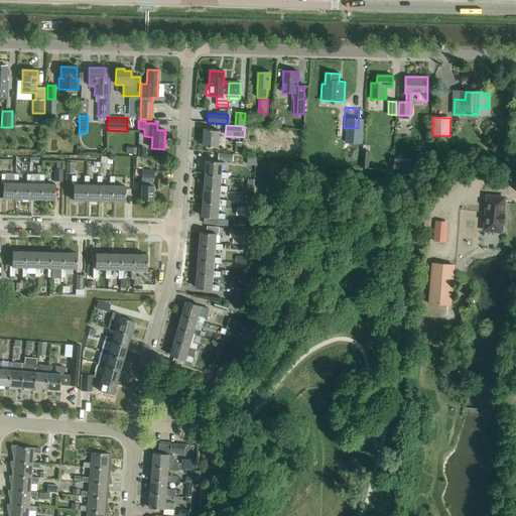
[(213,130),(205,129),(204,146),(211,147),(211,148),(219,148),(220,131),(213,130)]
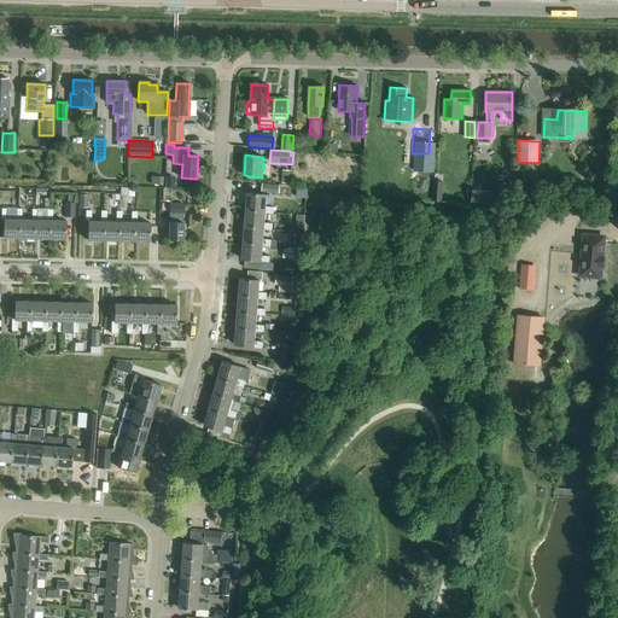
[(443,184),(435,182),(432,202),(441,202),(443,184)]
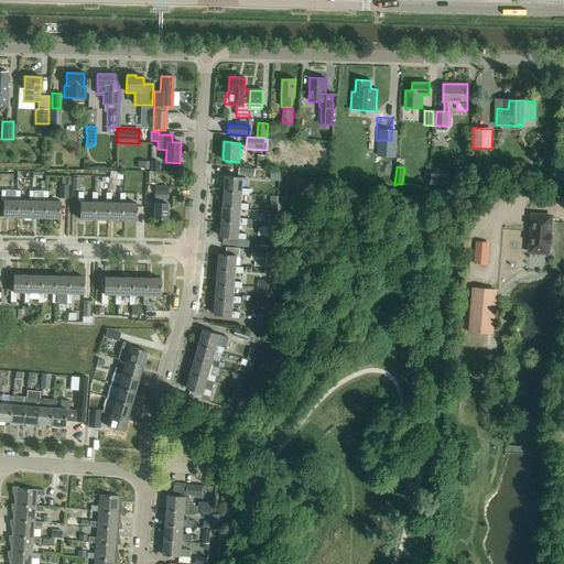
[(255,177),(255,170),(239,167),(238,175),(255,177)]
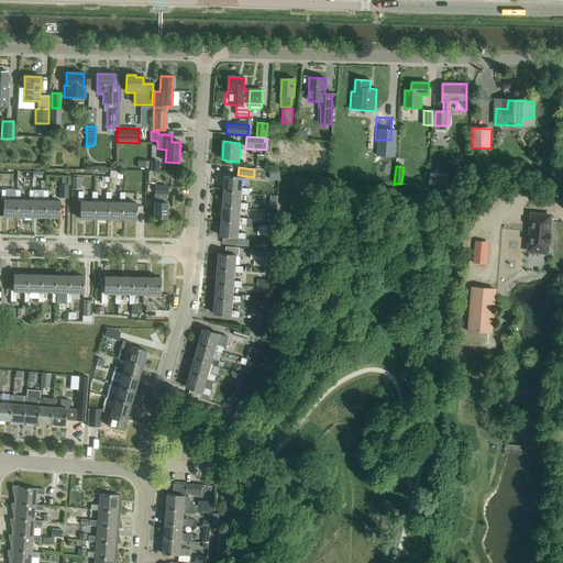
[(455,167),(453,180),(463,181),(464,168),(455,167)]
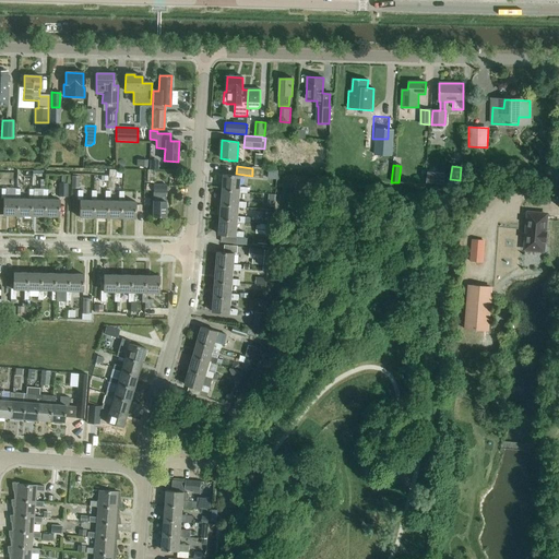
[(426,182),(443,185),(444,174),(427,171),(426,182)]
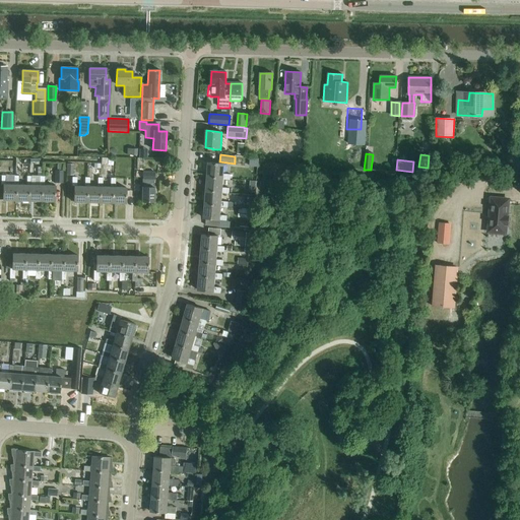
[(208,163),(207,177),(223,179),(223,180),(230,181),(231,175),(223,175),(224,165),(208,163)]
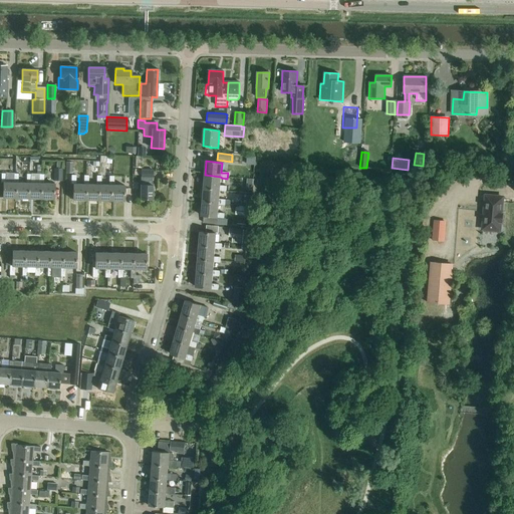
[(53,181),(62,182),(62,169),(53,169),(53,181)]
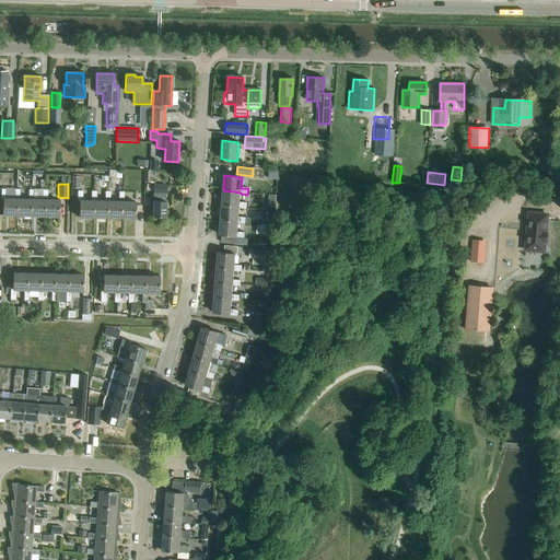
[(166,186),(153,185),(153,201),(152,218),(165,218),(166,202),(161,201),(161,193),(166,194),(166,186)]
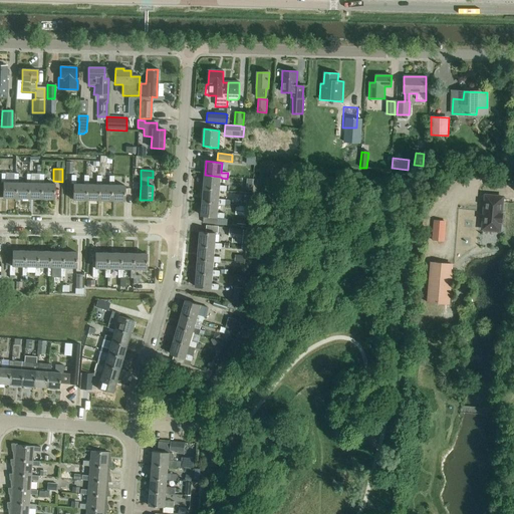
[(13,183),(5,183),(5,174),(1,174),(1,183),(3,183),(2,198),(15,199),(15,183),(13,183)]
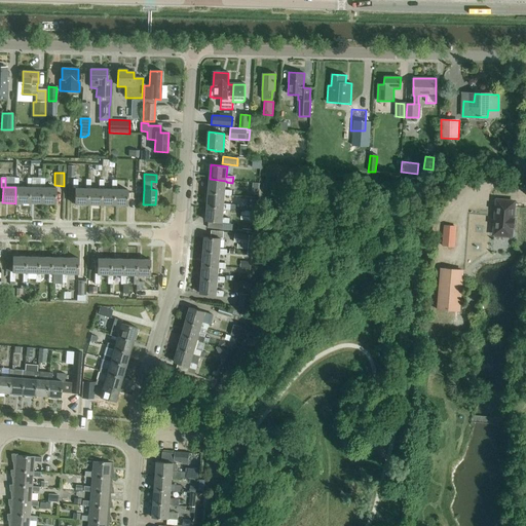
[(13,178),(13,187),(15,187),(15,203),(29,203),(29,187),(27,187),(19,187),(19,178),(13,178)]
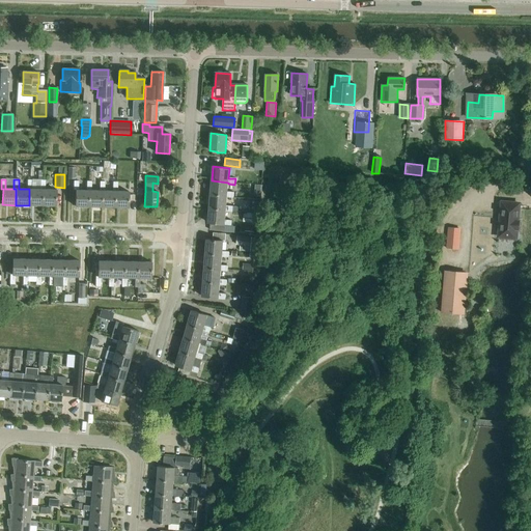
[(27,179),(27,189),(29,189),(29,205),(42,205),(42,190),(39,190),(31,190),(32,180),(27,179)]
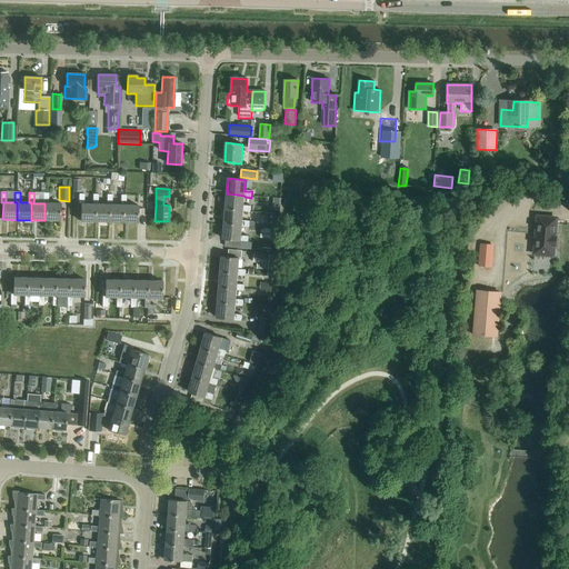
[(60,203),(48,203),(48,193),(43,193),(42,203),(45,203),(45,220),(59,221),(60,203)]
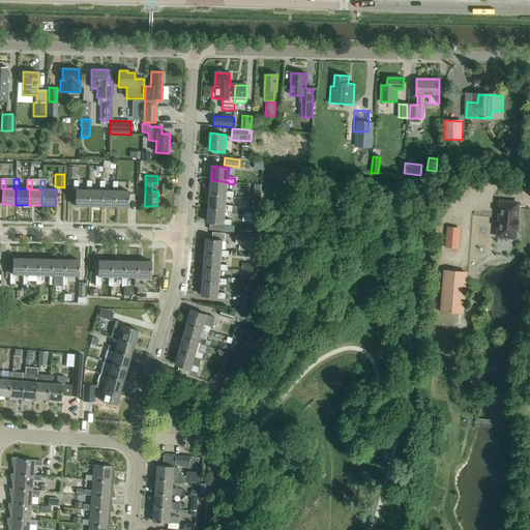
[(86,190),(78,190),(78,181),(74,180),(74,190),(76,190),(75,206),(88,206),(88,190),(86,190)]
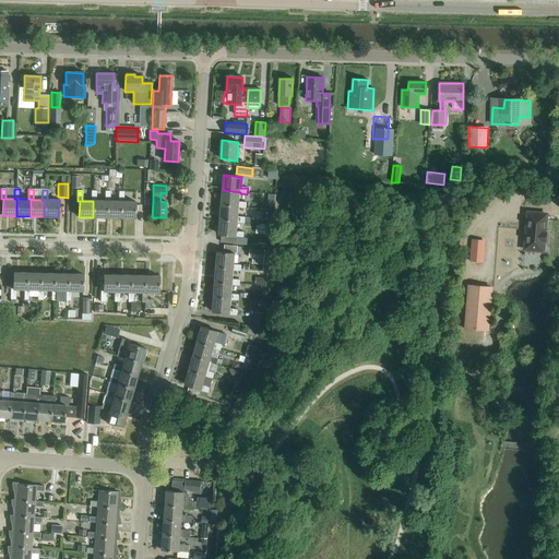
[(240,192),(223,190),(222,205),(239,206),(239,209),(246,209),(247,203),(239,202),(240,193),(240,192)]
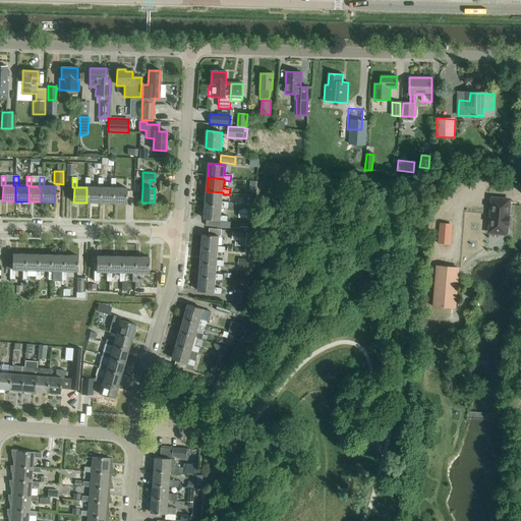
[(84,178),(84,187),(87,187),(87,203),(99,204),(100,187),(98,187),(90,187),(90,178),(84,178)]
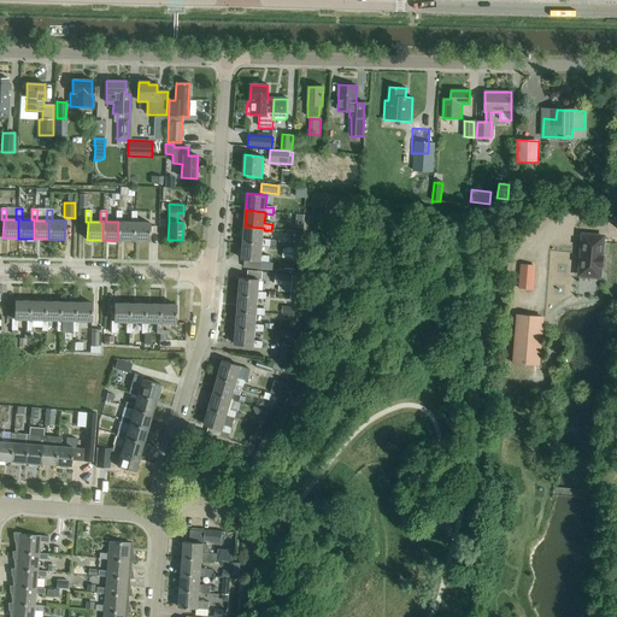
[(116,211),(106,211),(106,222),(116,222),(116,211)]
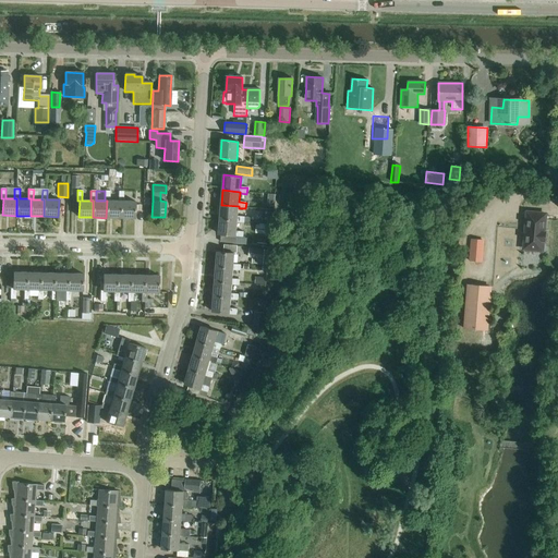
[(118,201),(109,201),(110,191),(105,191),(105,201),(107,201),(106,218),(120,218),(120,202),(118,201)]
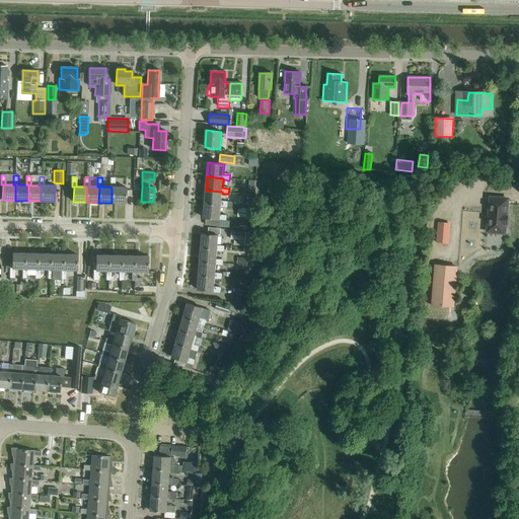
[(126,188),(115,188),(115,178),(110,177),(109,187),(112,188),(112,203),(125,203),(126,188)]
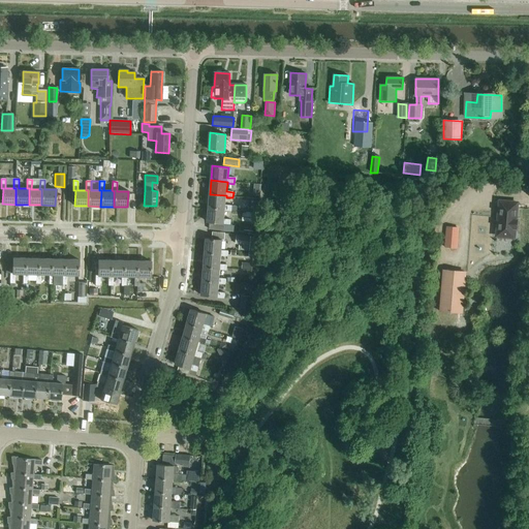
[(226,195),(210,194),(208,208),(225,210),(224,211),(231,212),(231,206),(225,206),(226,197),(226,195)]
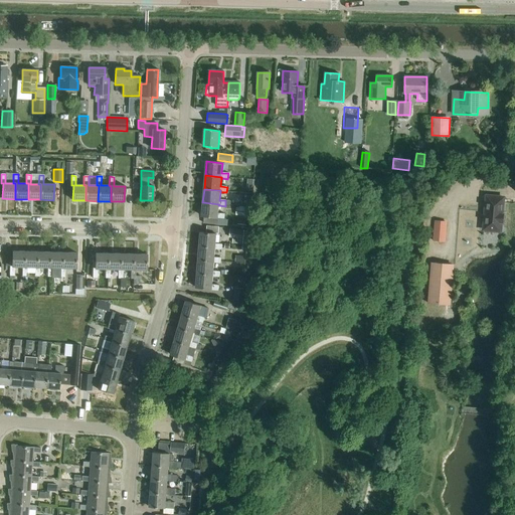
[(485,194),(482,231),(502,233),(503,223),(505,221),(505,216),(504,213),(505,196),(485,194)]
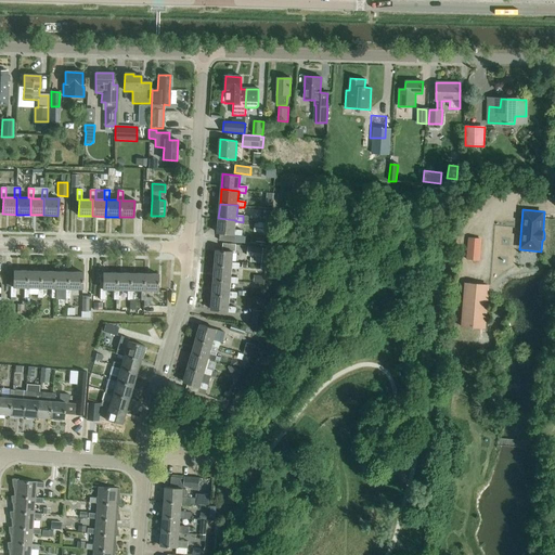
[(236,220),(218,218),(217,233),(234,234),(234,236),(242,236),(242,231),(235,230),(235,221),(236,220)]
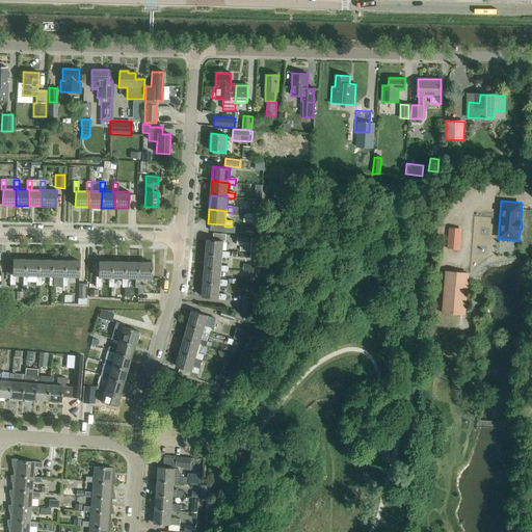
[(247,223),(253,223),(253,214),(247,214),(247,215),(243,215),(243,222),(247,222),(247,223)]
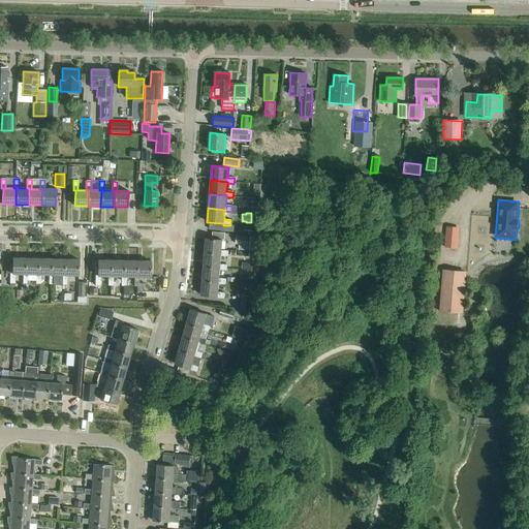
[(457,228),(446,227),(444,248),(455,248),(457,228)]
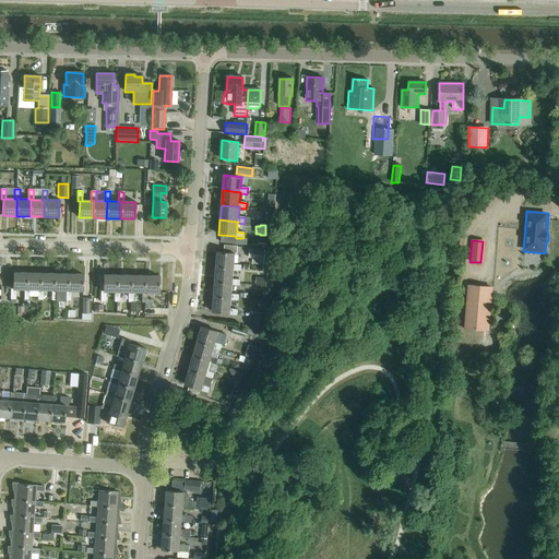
[(225,246),(224,253),(217,252),(216,268),(234,270),(234,271),(240,272),(241,265),(234,265),(235,254),(237,254),(238,247),(225,246)]
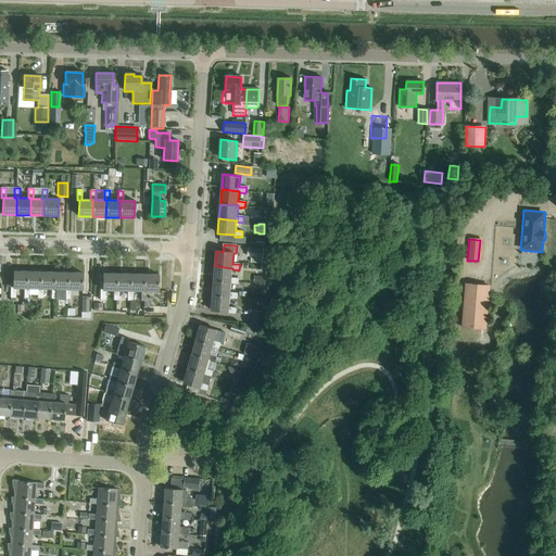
[(248,248),(247,257),(251,257),(250,263),(262,264),(261,269),(265,270),(267,250),(263,250),(263,249),(248,248)]
